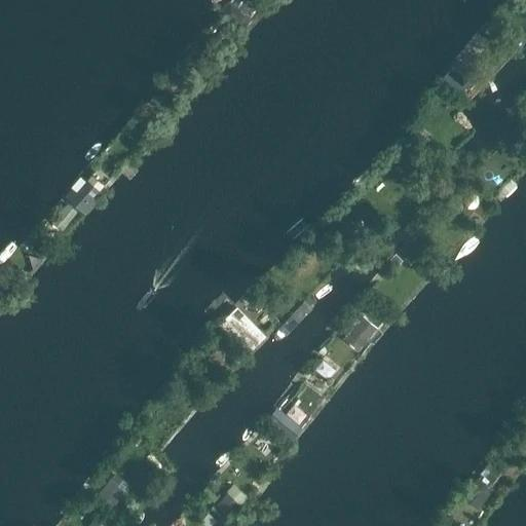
[(455,60),(441,78),(459,94),(474,75),(455,60)]
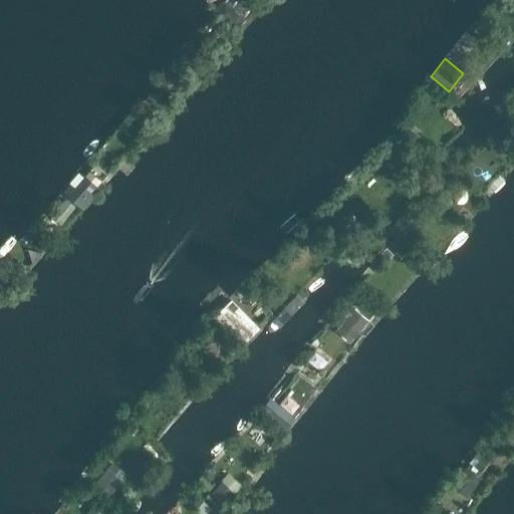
[(138,106),(125,120),(132,125),(144,111),(138,106)]
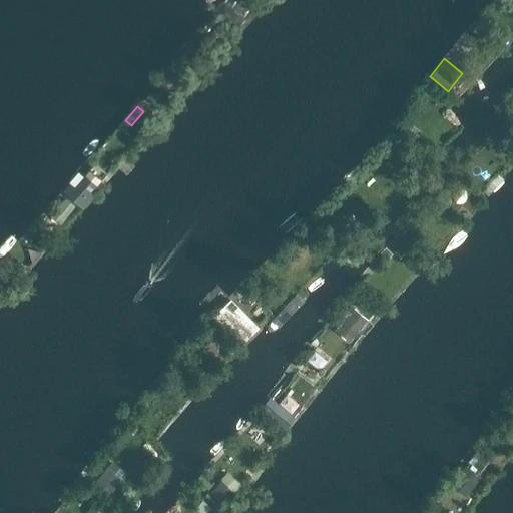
[(406,125),(399,134),(412,145),(420,136),(406,125)]
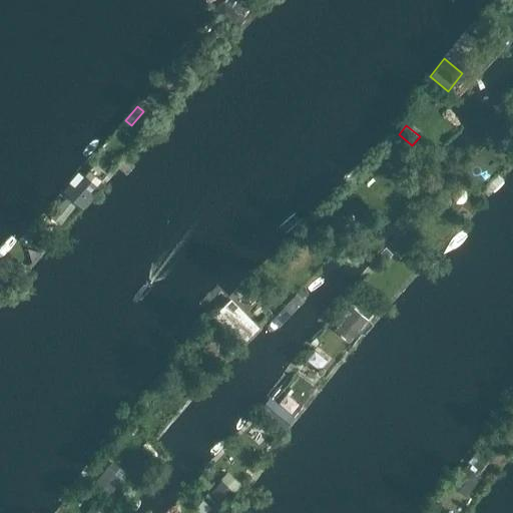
[(69,183),(62,191),(84,209),(95,196),(91,193),(97,186),(86,175),(75,188),(69,183)]
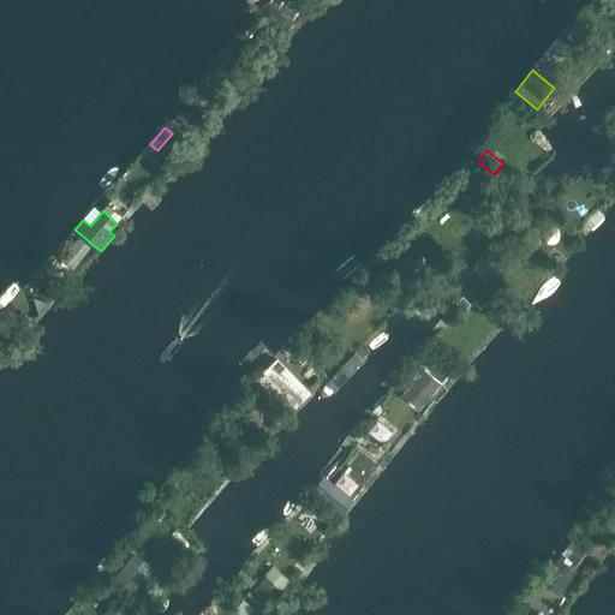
[(79,239),(69,252),(79,262),(91,248),(79,239)]
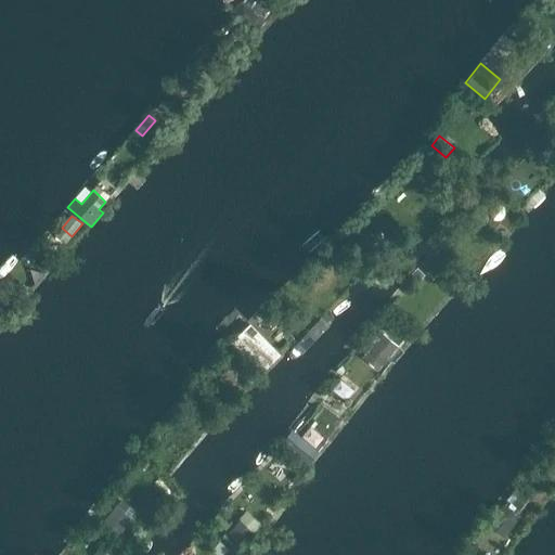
[(431,252),(417,265),(433,280),(446,266),(431,252)]
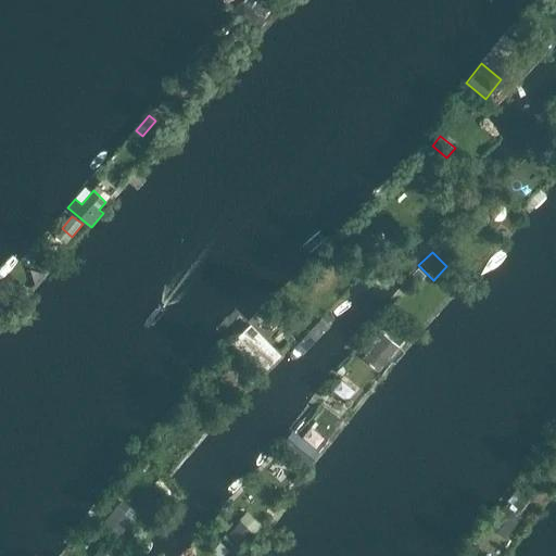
[(54,253),(43,266),(50,272),(62,258),(54,253)]
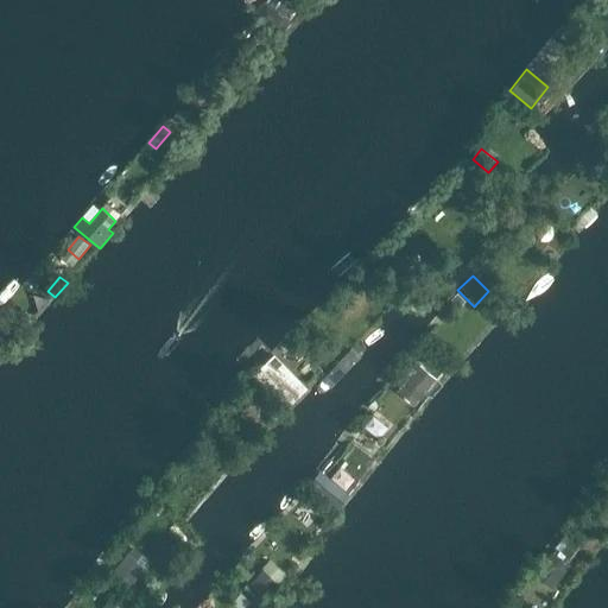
[(274,354),(251,377),(284,410),(306,387),(274,354)]
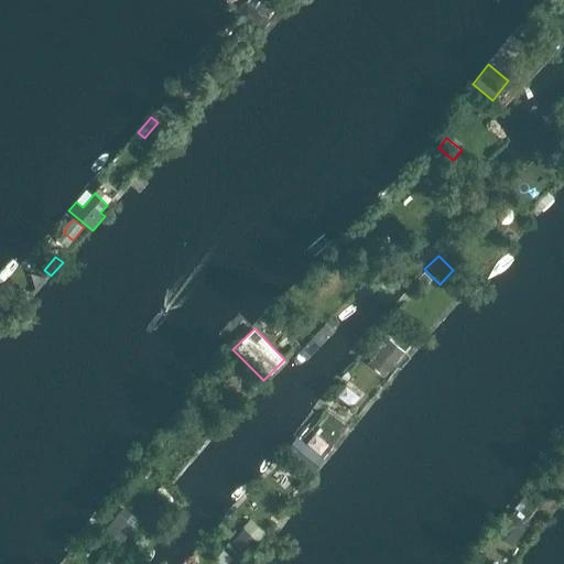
[(388,338),(367,362),(384,377),(405,353),(388,338)]
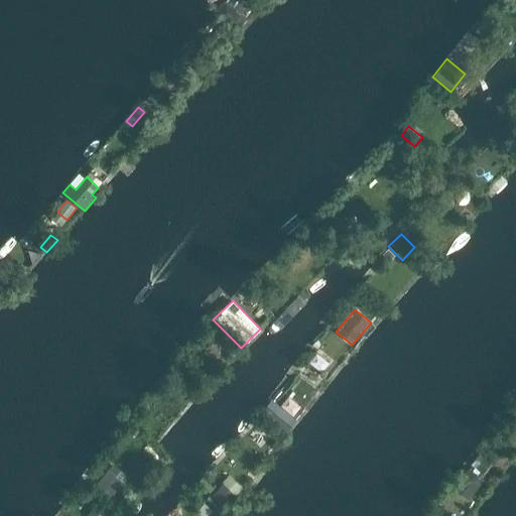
[(273,400),(263,412),(288,433),(298,420),(273,400)]
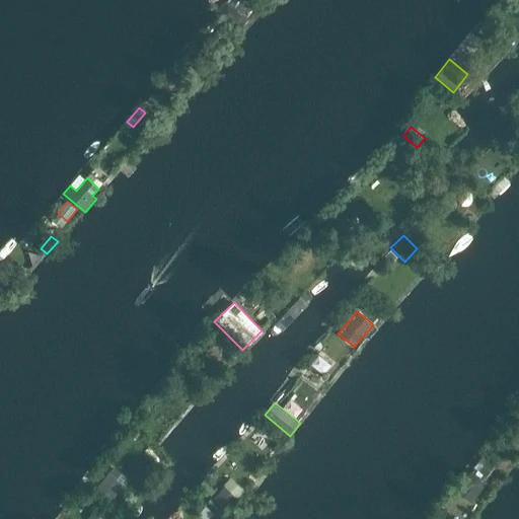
[(480,456),(472,467),(483,474),(491,464),(480,456)]
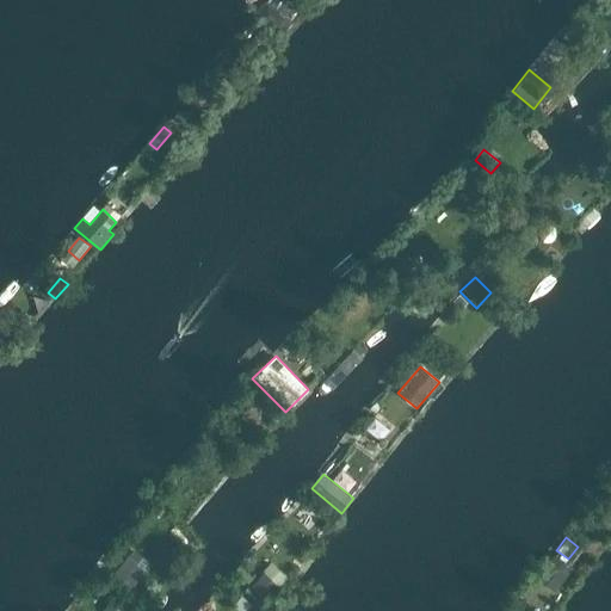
[(127,556),(110,578),(128,591),(144,571),(127,556)]
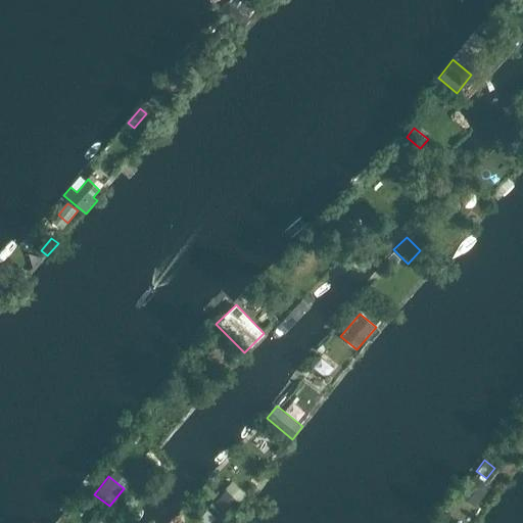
[(205,485),(202,489),(212,500),(217,494),(205,485)]
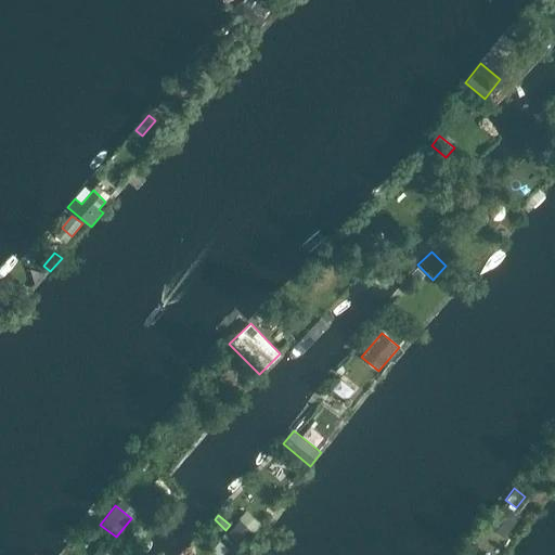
[(240,520),(229,532),(243,546),(255,533),(240,520)]
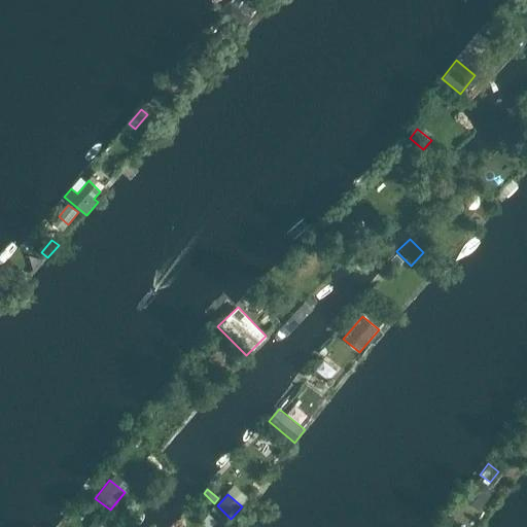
[(102,512),(93,524),(96,526),(112,526),(115,523),(102,512)]
